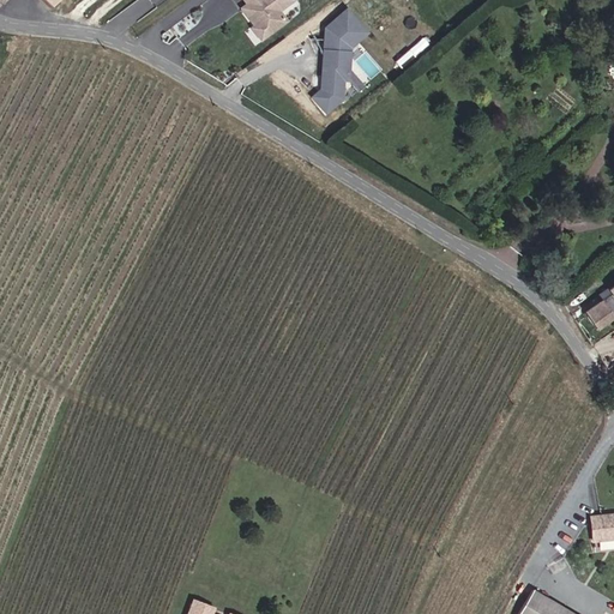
[(281,12),(295,0),(263,0),(254,7),(258,13),(253,17),(260,28),(266,23),(274,32),(288,22),(281,12)]
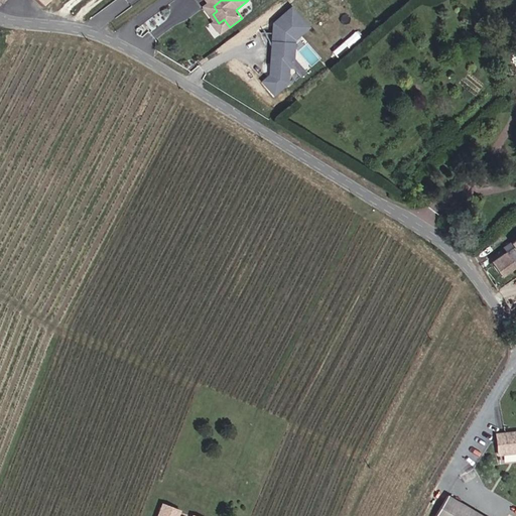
[(217,11),(214,6),(212,4),(208,8),(213,14),(217,11)]
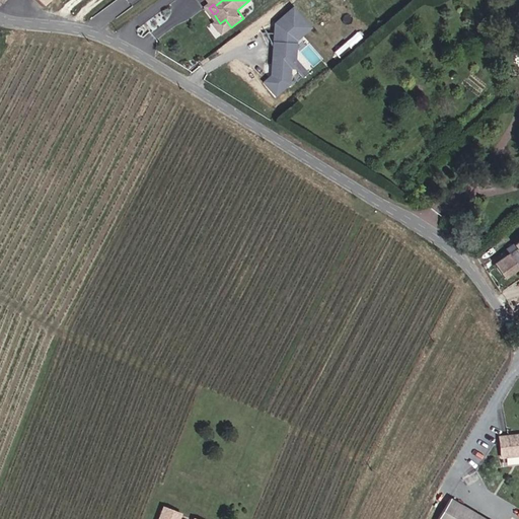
[(298,67),(299,40),(306,33),(303,30),(309,24),(295,9),(279,24),(279,27),(285,34),(283,43),(278,43),(276,76),(269,83),(280,95),(292,84),(293,67),(298,67)]
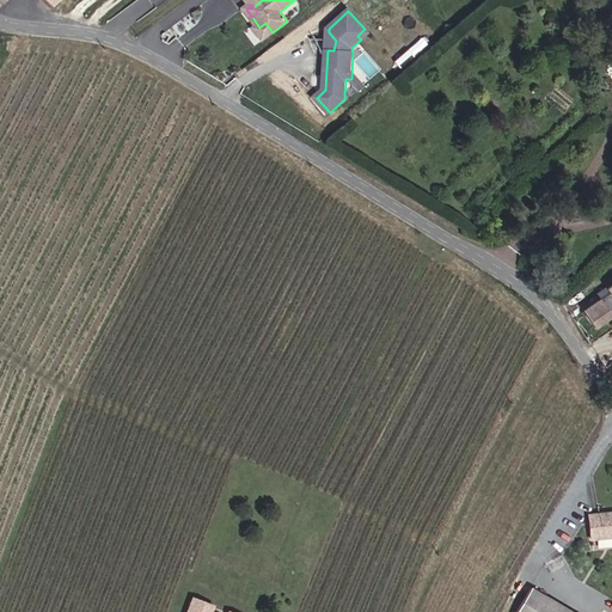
[(273,32),(265,23),(259,28),(257,30),(264,40),(273,32)]
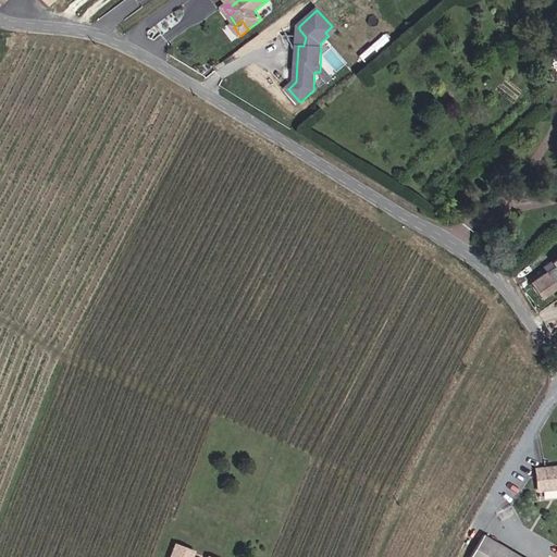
[(329,36),(335,29),(332,26),(325,33),(329,36)]
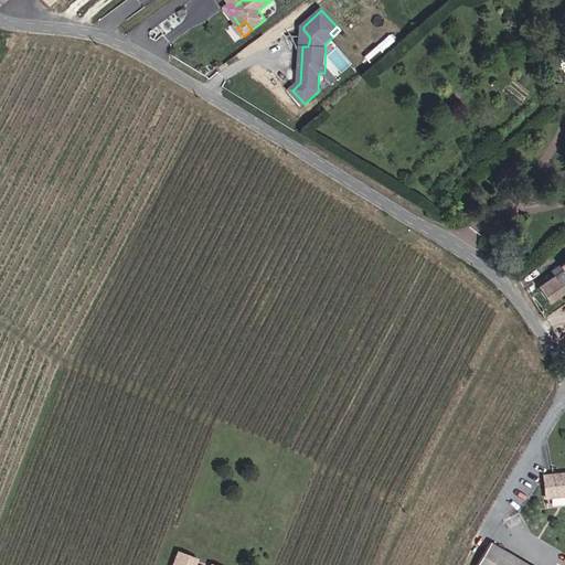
[(534,288),(545,306),(564,294),(553,276),(534,288)]
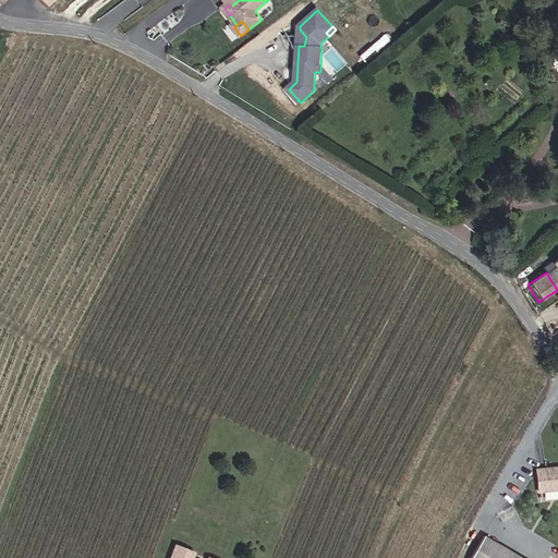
[(557,470),(537,468),(534,489),(556,493),(557,493),(557,470)]
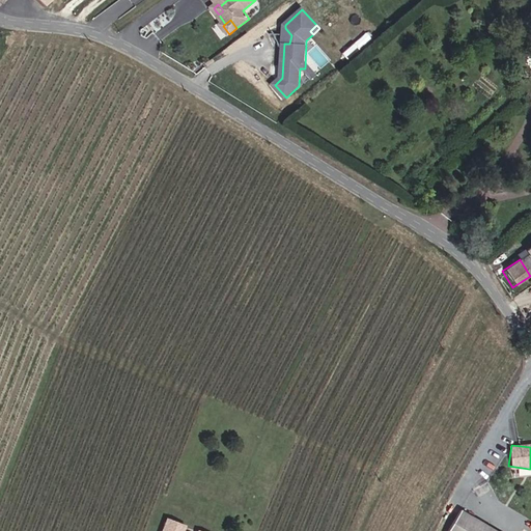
[(462,508),(446,530),(484,530),(488,526),(462,508)]
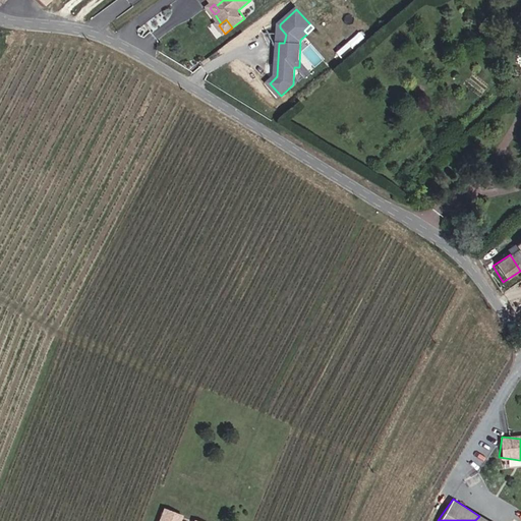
[(180,513),(164,506),(157,520),(182,520),(177,519),(180,513)]
